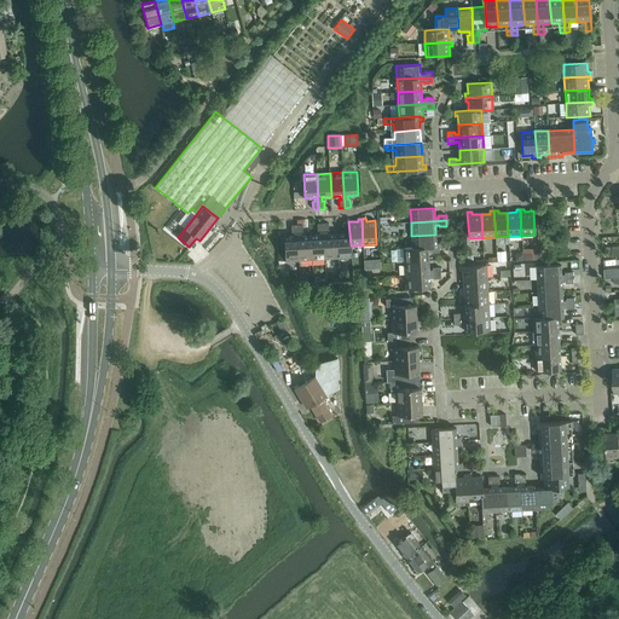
[(346,233),(336,233),(337,258),(352,258),(351,246),(348,221),(343,223),(343,230),(346,230),(346,233)]
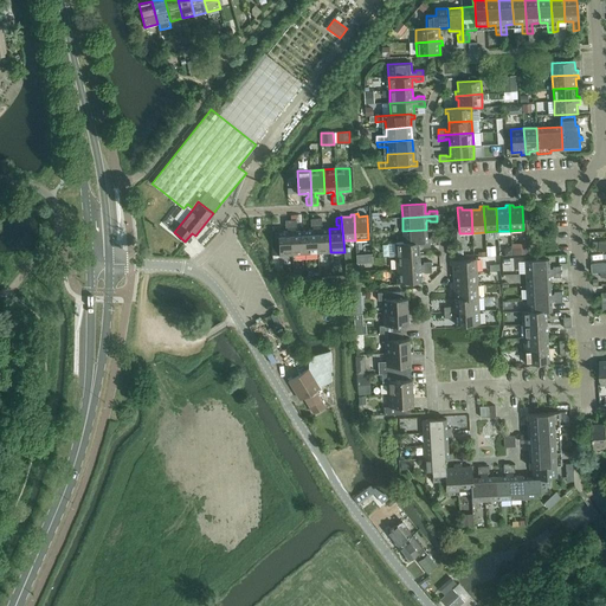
[(322,218),(316,219),(318,253),(330,252),(329,229),(320,230),(320,226),(322,226),(322,218)]
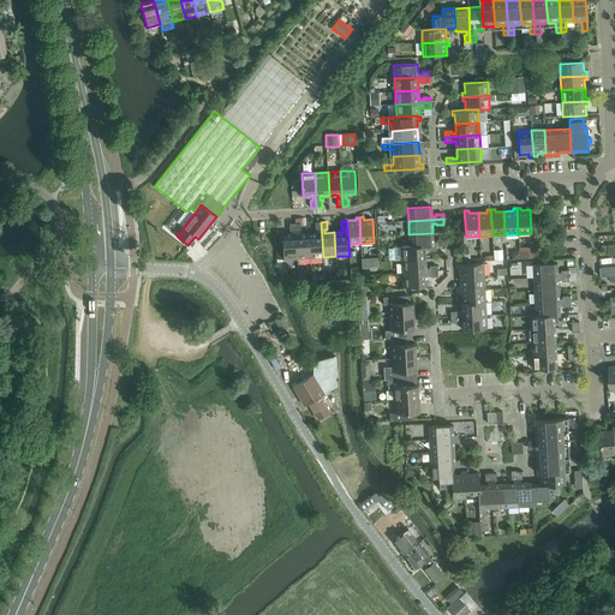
[(317,233),(309,234),(310,257),(323,257),(321,222),(315,222),(316,230),(317,230),(317,233)]
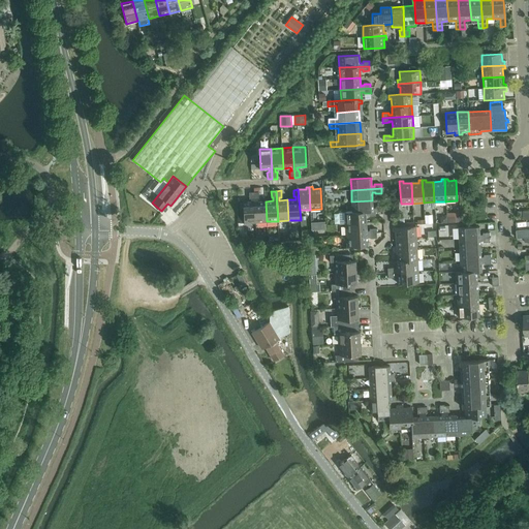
[(255,222),(253,192),(249,192),(249,199),(251,198),(251,201),(243,203),(244,223),(255,222)]
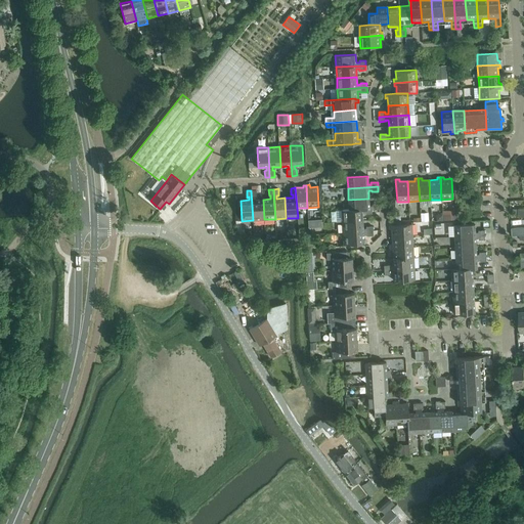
[(256,190),(251,190),(253,220),(264,219),(263,200),(255,200),(255,197),(256,197),(256,190)]
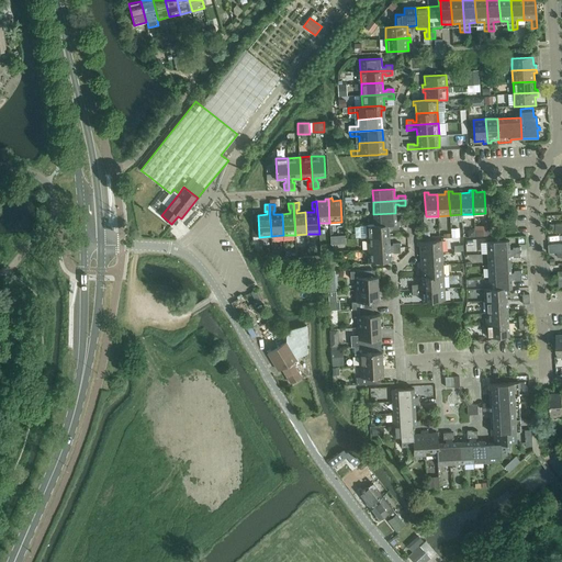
[(395,213),(373,214),(374,225),(374,226),(398,224),(398,225),(406,224),(406,218),(398,220),(400,221),(395,221),(395,213)]
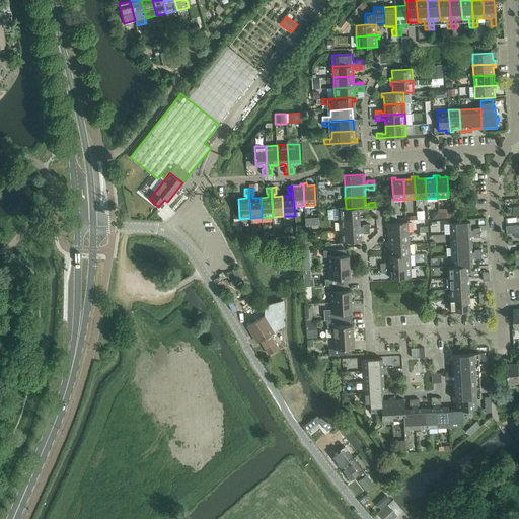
[(339,208),(339,220),(359,218),(359,211),(362,211),(362,212),(368,212),(368,208),(368,207),(346,209),(346,208),(339,208)]
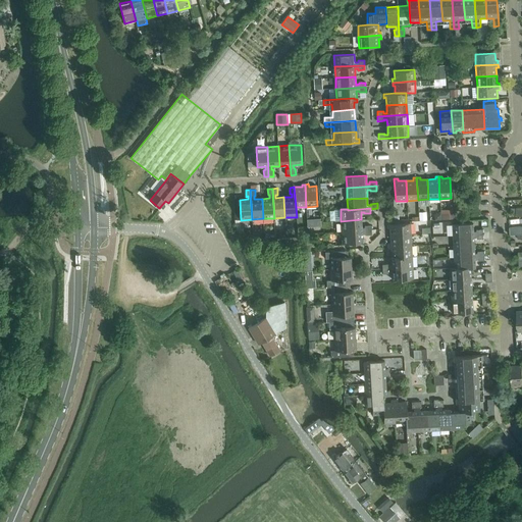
[(452,209),(441,210),(441,219),(452,218),(453,218),(452,209)]
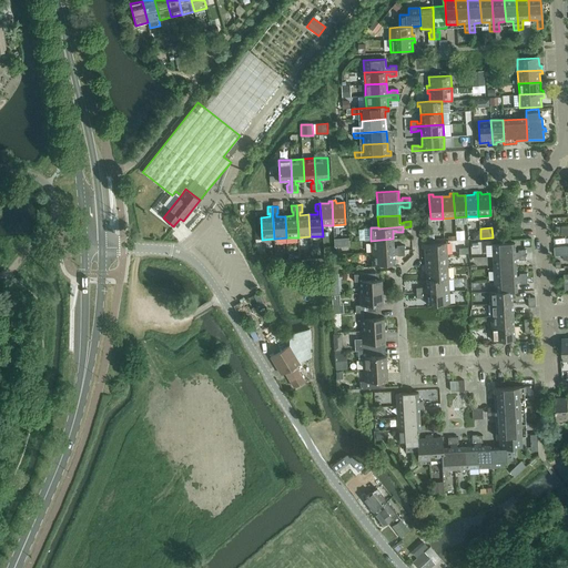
[(393,239),(371,241),(372,252),(404,251),(404,245),(396,245),(397,247),(393,247),(393,239)]
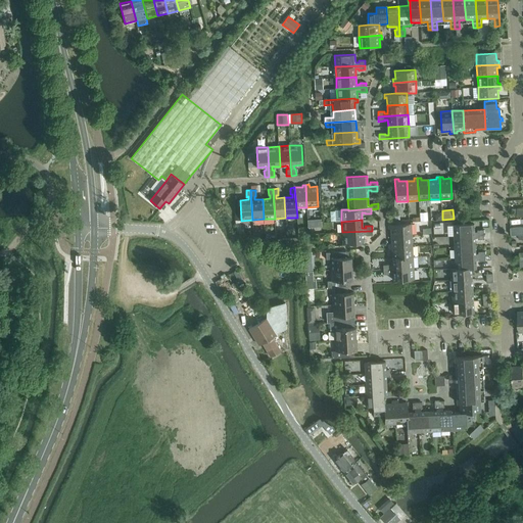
[(390,229),(391,236),(412,235),(411,224),(388,225),(388,229),(390,229)]
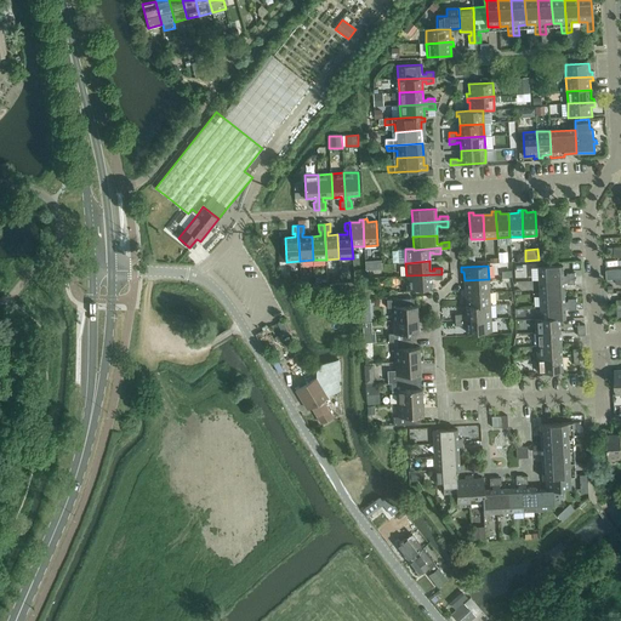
[(539,267),(539,280),(574,278),(574,273),(563,273),(562,266),(539,267)]
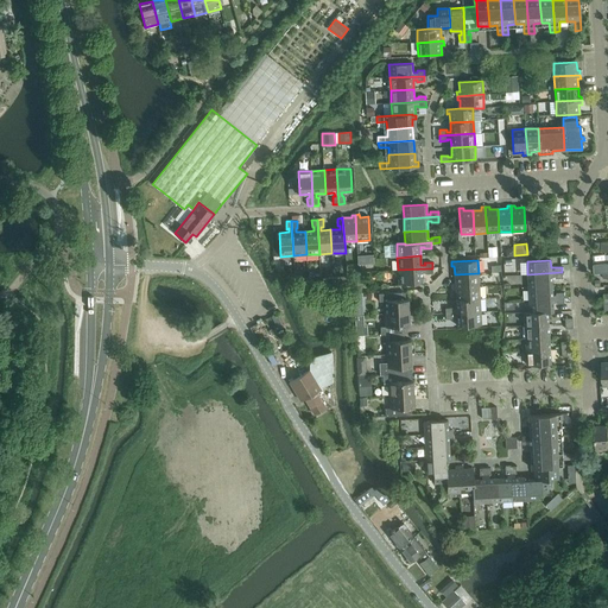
[(594,273),(603,273),(607,272),(607,264),(594,265),(594,273)]
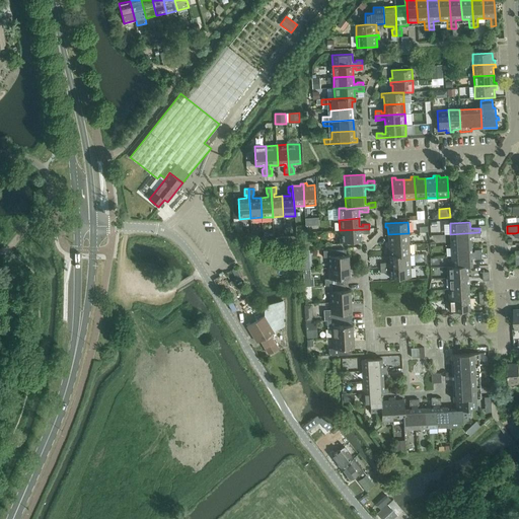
[(369,229),(340,230),(341,242),(360,240),(360,232),(363,232),(363,234),(369,233),(369,229)]
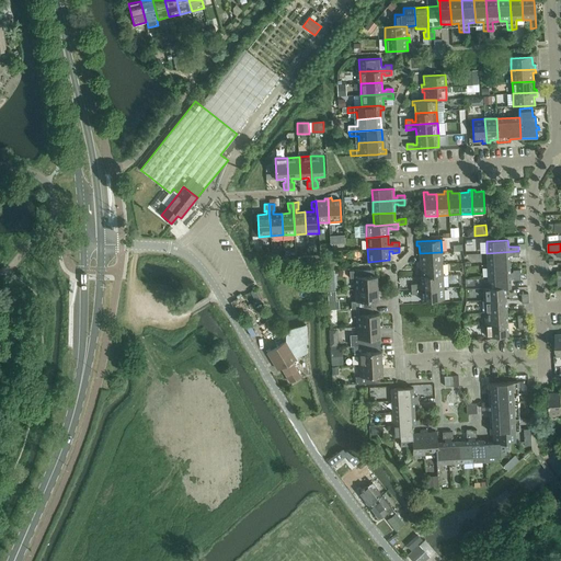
[(518,251),(487,253),(488,265),(510,264),(508,258),(519,256),(518,251)]
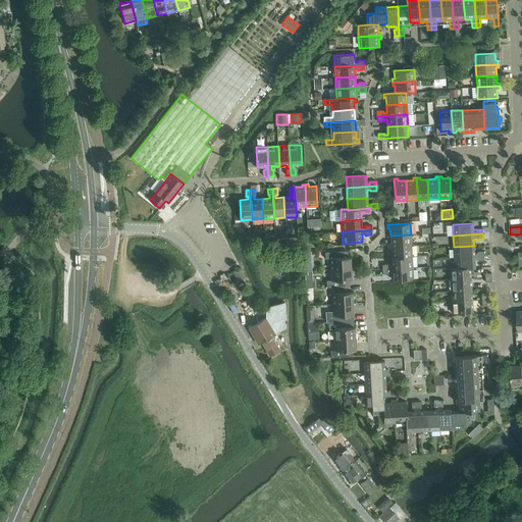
[(388,244),(388,247),(411,246),(411,235),(390,236),(390,244),(388,244)]
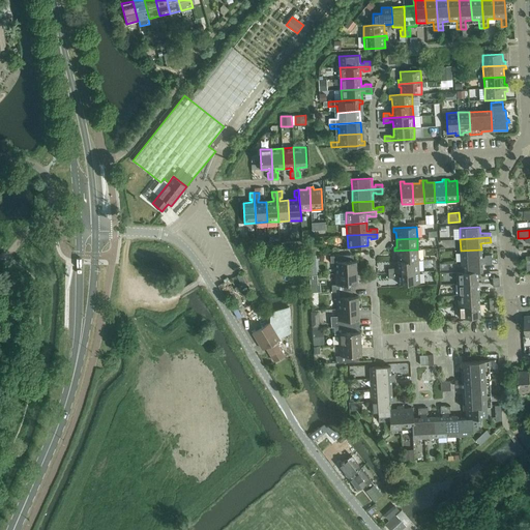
[(417,249),(394,251),(394,255),(398,254),(398,262),(418,261),(417,249)]
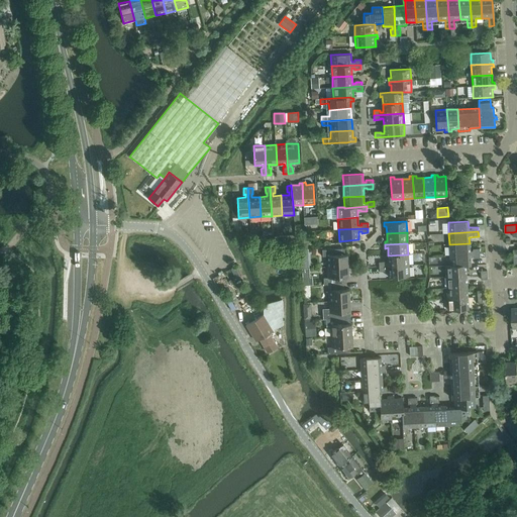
[(470,243),(449,244),(449,255),(480,253),(479,248),(470,249),(470,243)]
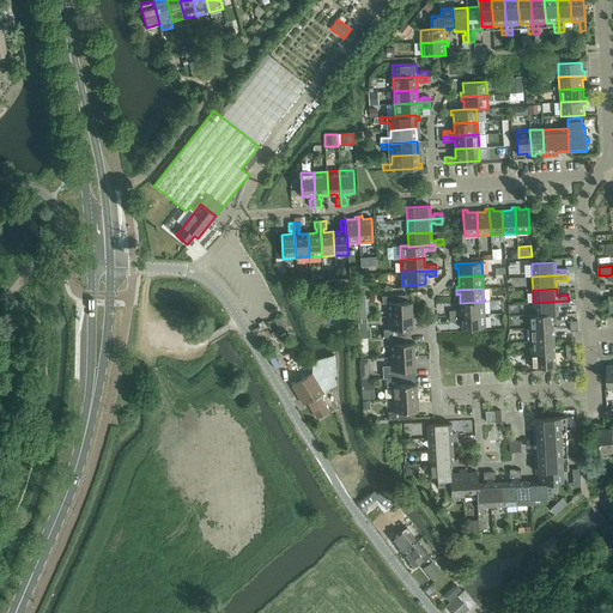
[(387,304),(388,316),(412,315),(411,302),(406,302),(405,295),(382,296),(382,304),(387,304)]
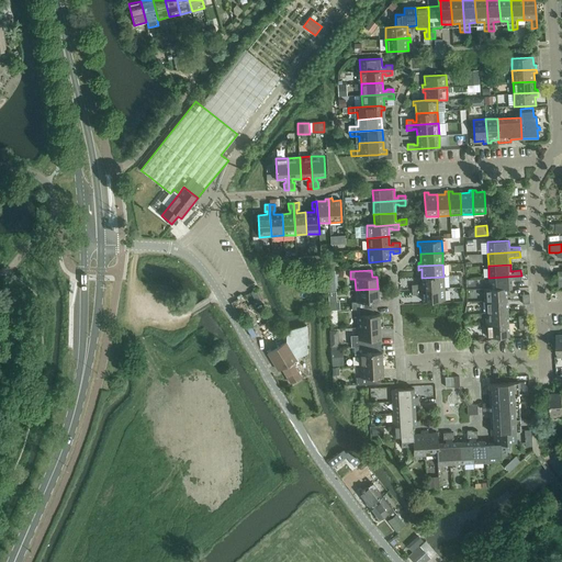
[(521,276),(489,278),(490,289),(506,289),(512,289),(510,281),(521,281),(521,276)]
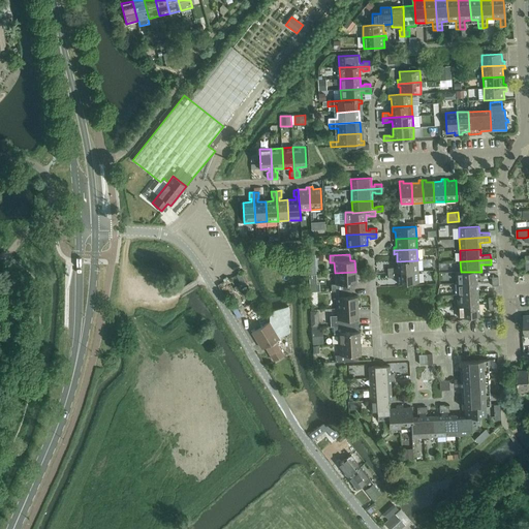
[(387,268),(387,273),(417,272),(417,260),(397,261),(397,270),(394,270),(394,268),(387,268)]
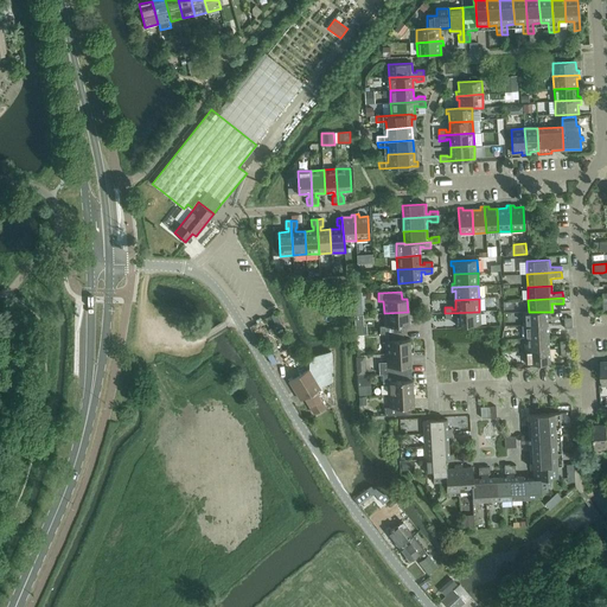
[(408,312),(384,313),(384,326),(379,326),(381,334),(388,333),(403,333),(403,326),(409,325),(408,312)]
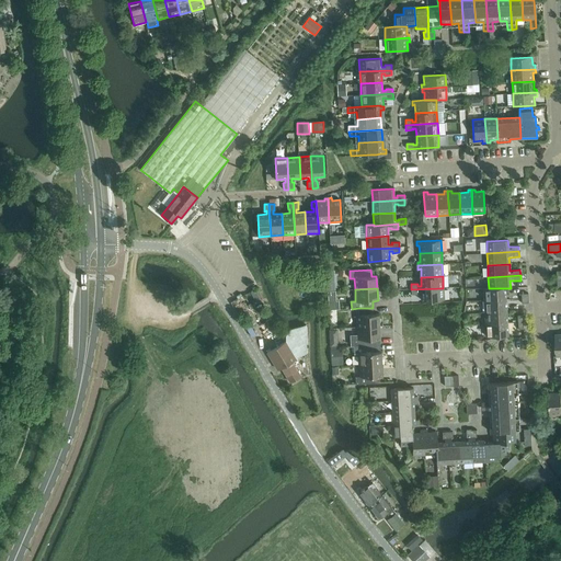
[(443,288),(411,289),(411,295),(419,294),(419,293),(422,293),(422,301),(444,300),(443,288)]
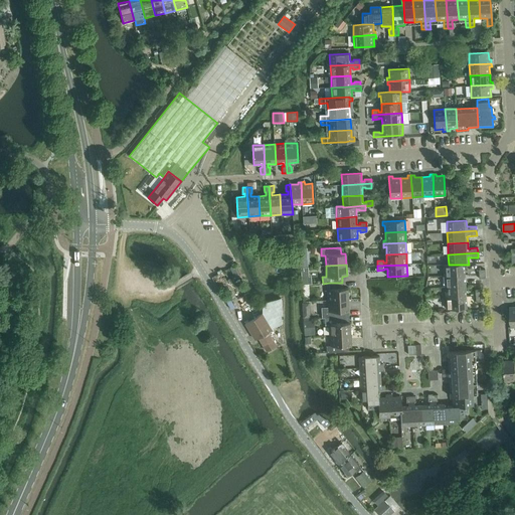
[(444,265),(445,277),(465,275),(464,265),(449,265),(444,265)]
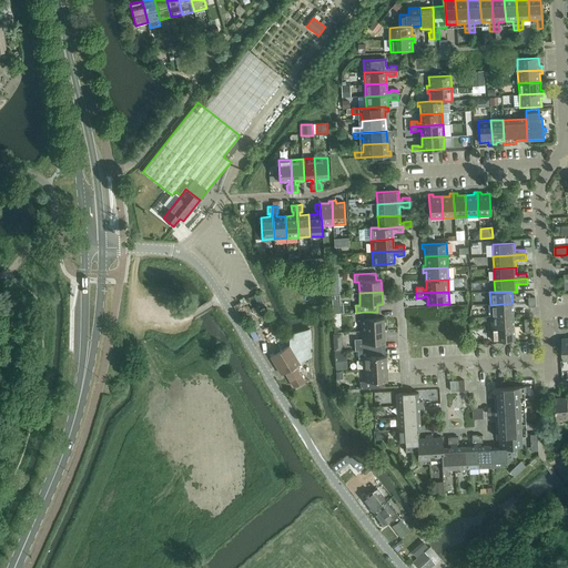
[(513,303),(490,305),(490,316),(513,315),(513,303)]
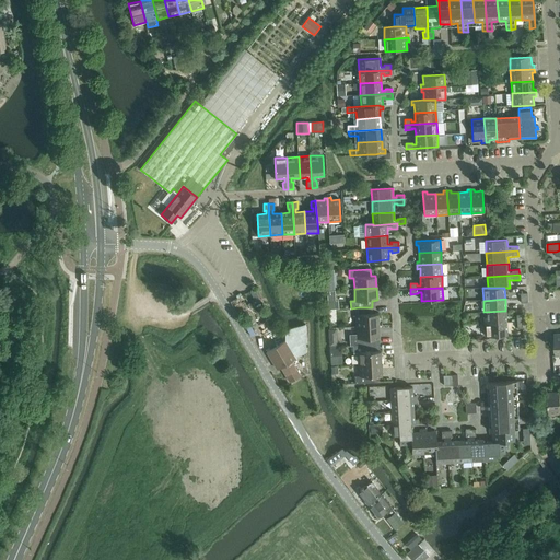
[(338,301),(328,301),(328,302),(328,308),(328,310),(338,310),(338,301)]
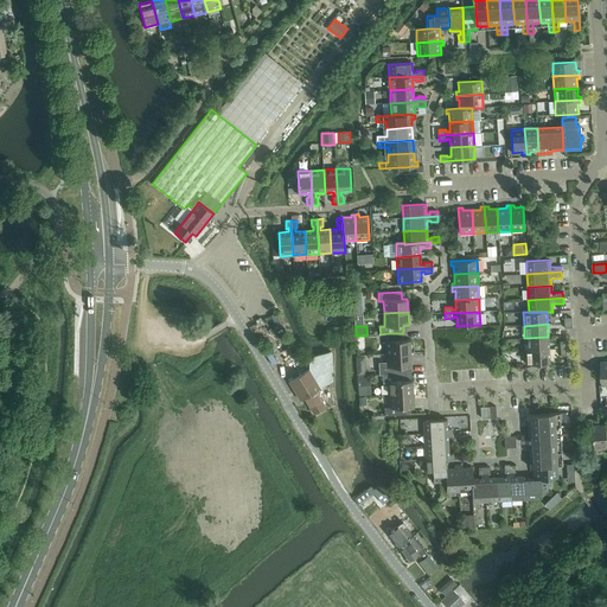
[(385,340),(385,355),(410,353),(409,339),(404,340),(403,333),(388,333),(389,340),(385,340)]
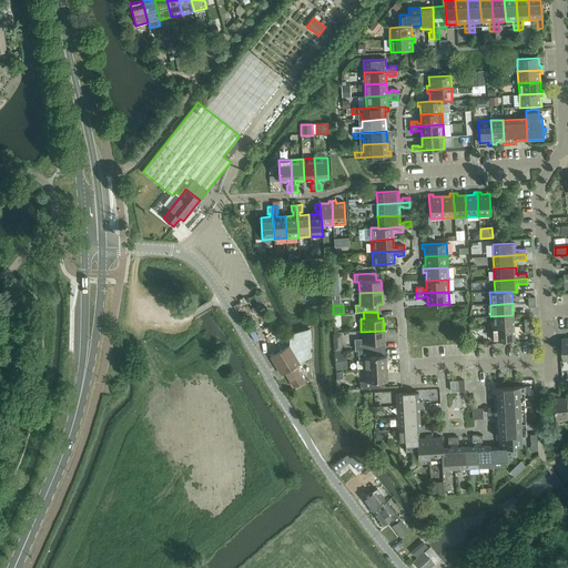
[(513,315),(490,316),(492,328),(514,327),(513,315)]
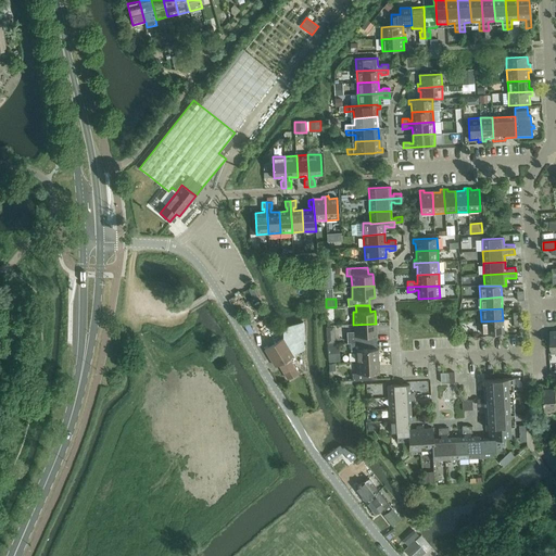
[(503,320),(481,321),(482,333),(503,332),(503,320)]
